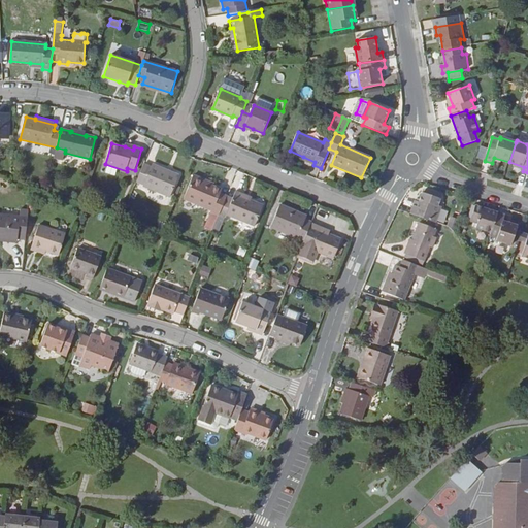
[(481,145),(477,158),(484,159),(487,147),(481,145)]
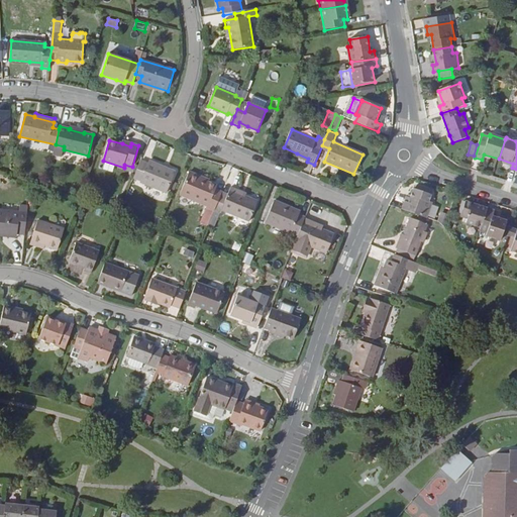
[(296,157),(307,162),(308,159),(297,153),(296,157)]
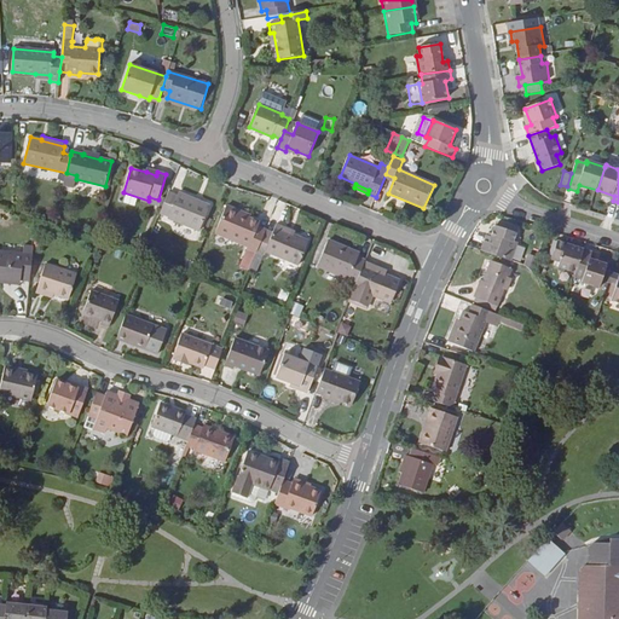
[(178,196),(168,192),(160,214),(200,231),(210,206),(179,192),(178,196)]
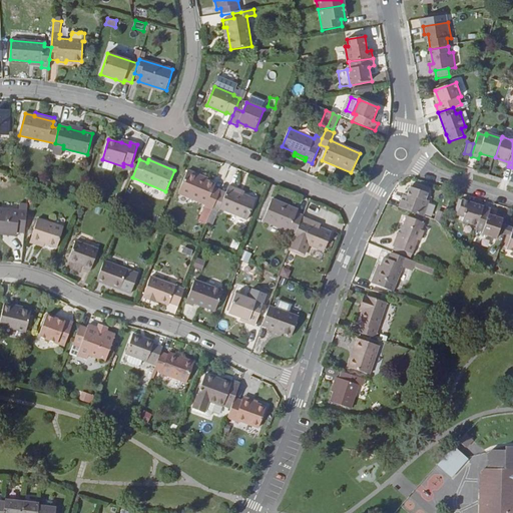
[(220,190),(214,187),(215,184),(207,181),(200,178),(201,174),(188,169),(178,193),(205,205),(204,207),(212,210),(214,205),(220,190)]
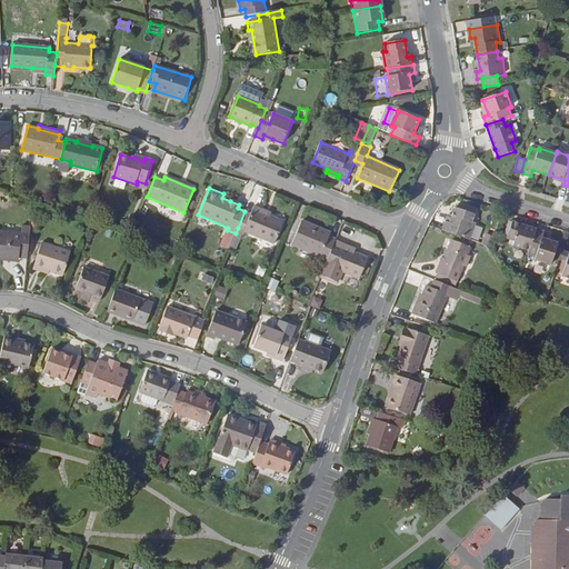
[(448,217),(443,231),(470,241),(476,223),(472,222),(477,210),(478,207),(460,200),(459,205),(457,203),(453,215),(449,212),(448,217)]
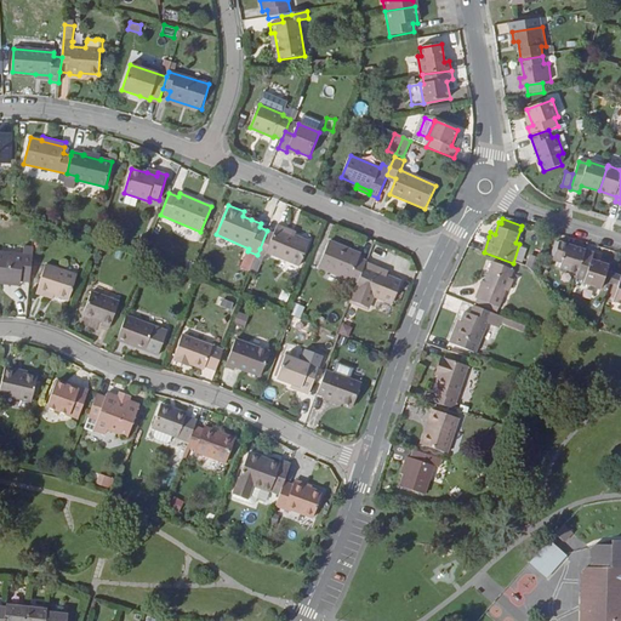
[(267,231),(260,249),(300,267),(311,243),(296,237),(285,232),(286,228),(278,224),(274,234),(267,231)]
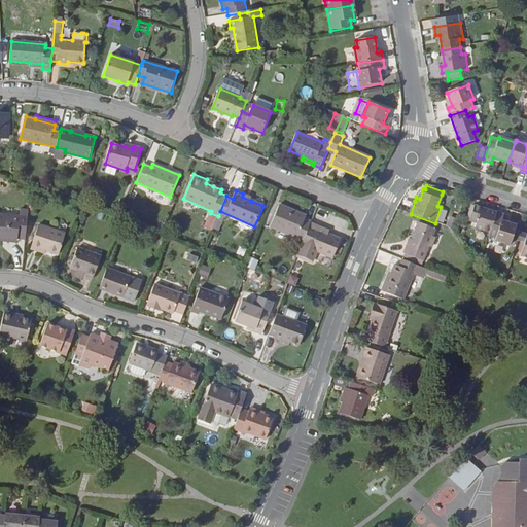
[(311,222),(312,221),(302,217),(304,214),(280,204),(271,226),(304,241),(311,222)]
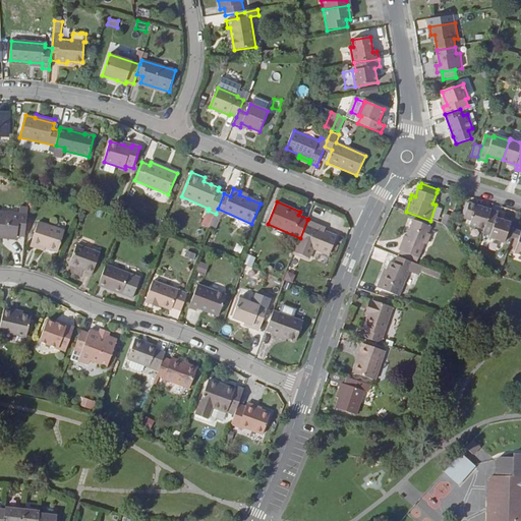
[(470,203),(465,218),(472,221),(471,225),(485,230),(493,211),(470,203)]
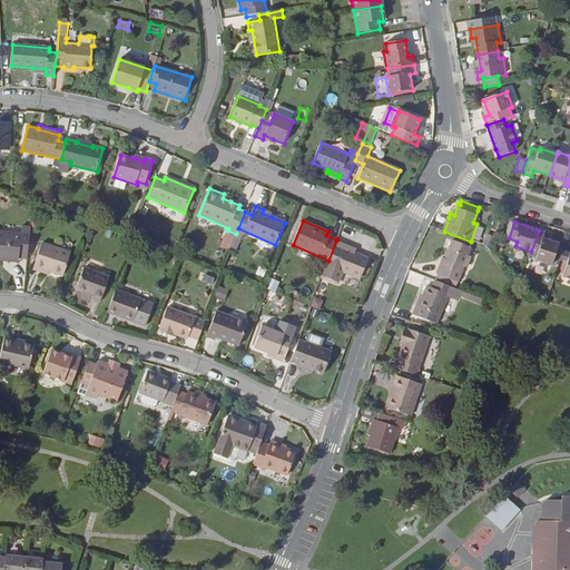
[(28,259),(31,227),(22,226),(21,234),(0,231),(0,261),(1,261),(1,256),(20,258),(28,259)]
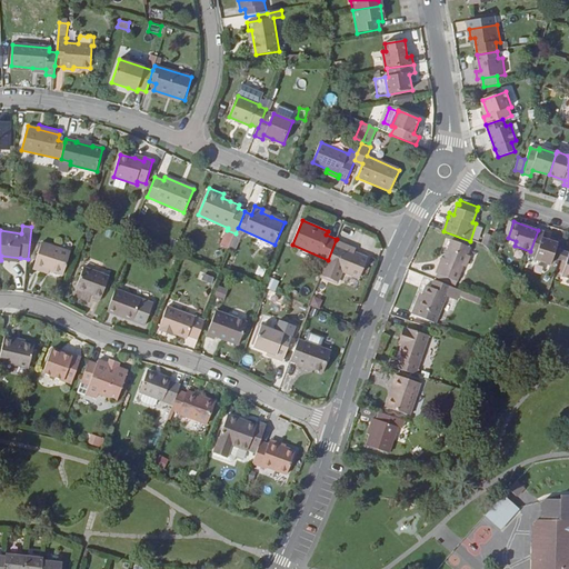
[(553,258),(560,260),(563,251),(558,249),(559,245),(543,239),(546,232),(538,230),(529,256),(536,258),(536,260),(552,266),(553,258)]
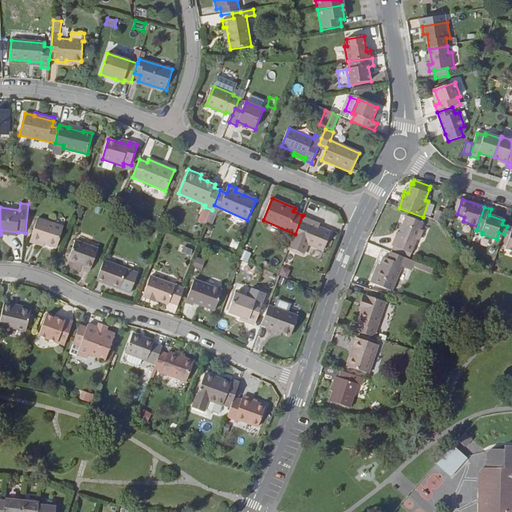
[(441,226),(445,215),(439,212),(436,221),(441,226)]
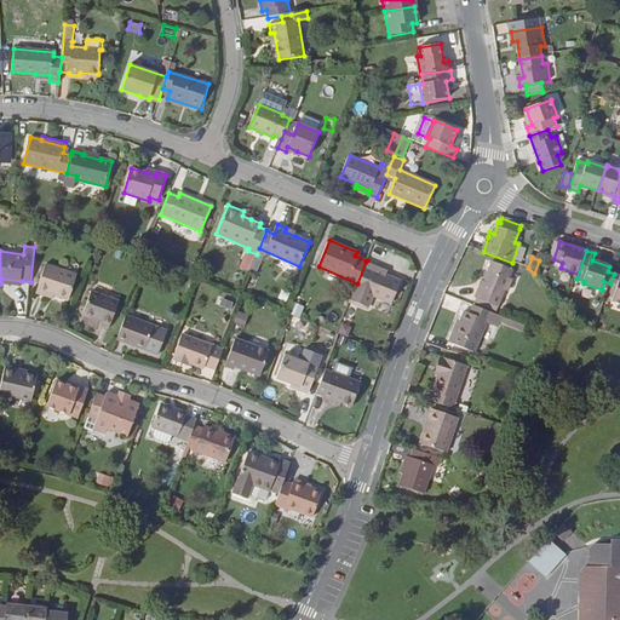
[(366,262),(357,283),(351,300),(367,306),(372,296),(392,304),(401,281),(374,269),(375,265),(366,262)]
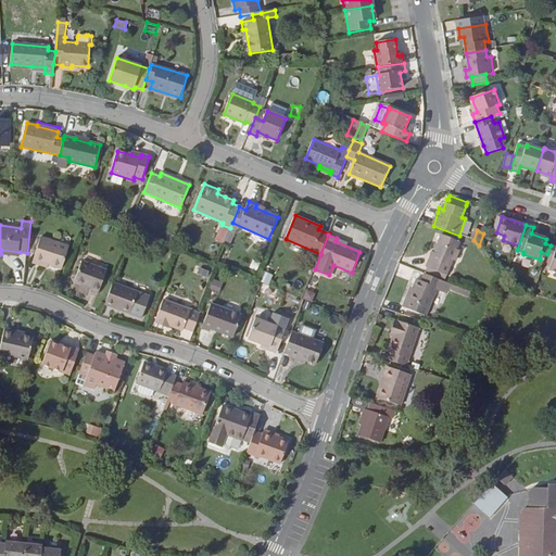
[(442,236),(440,242),(436,252),(433,251),(427,267),(447,275),(454,260),(456,261),(460,251),(463,244),(442,236)]
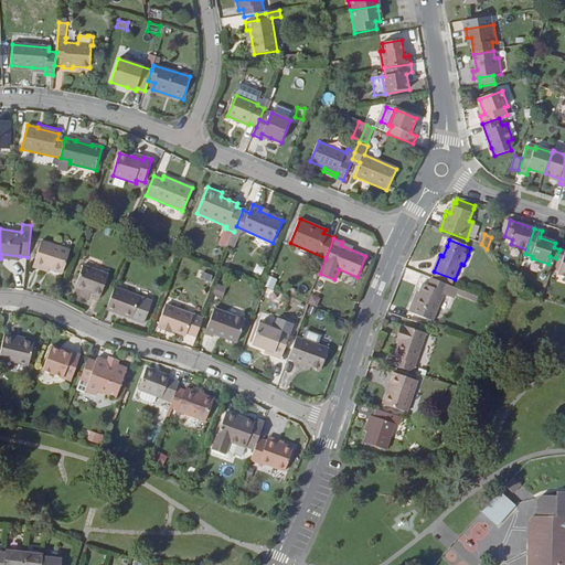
[(64,274),(71,252),(42,242),(33,267),(49,273),(50,268),(64,274)]
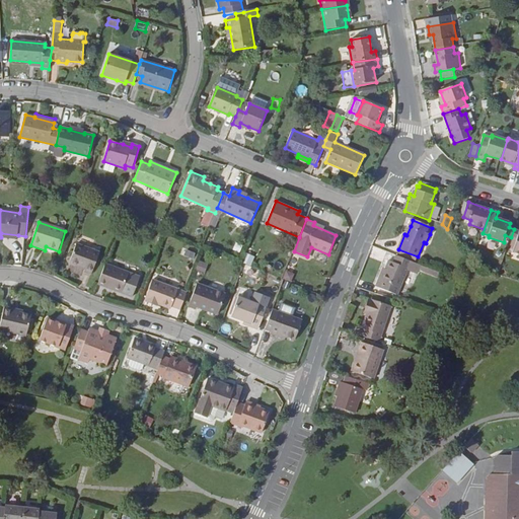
[(91,275),(100,252),(76,244),(69,264),(85,270),(84,272),(91,275)]
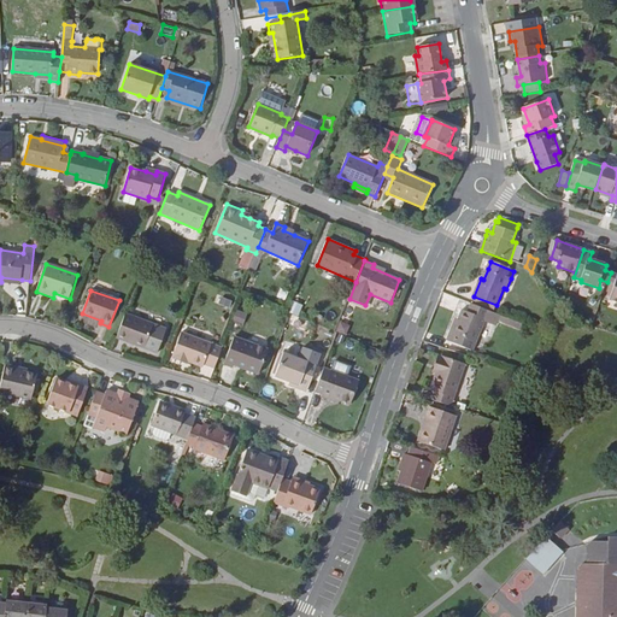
[(219,304),(230,306),(231,299),(221,297),(219,304)]
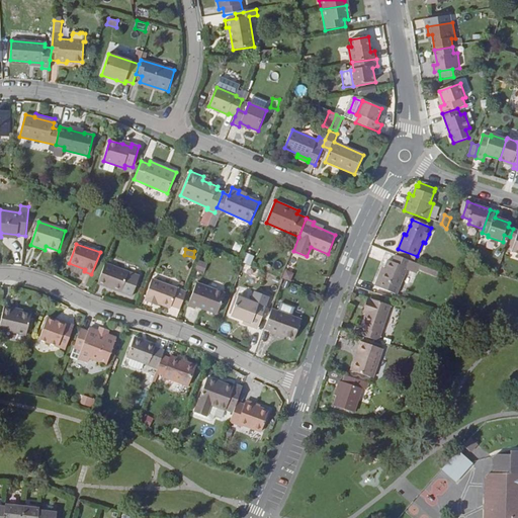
[(245,252),(243,262),(252,264),(254,254),(245,252)]
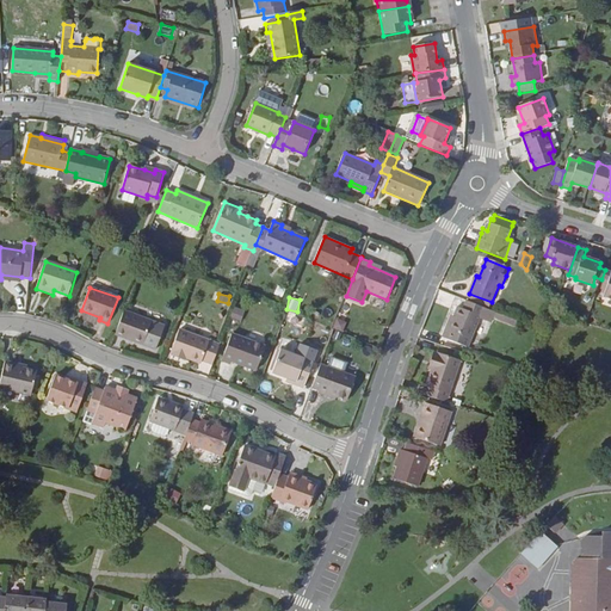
[(485,308),(468,301),(464,309),(458,307),(455,316),(452,315),(443,337),(468,347),(485,308)]
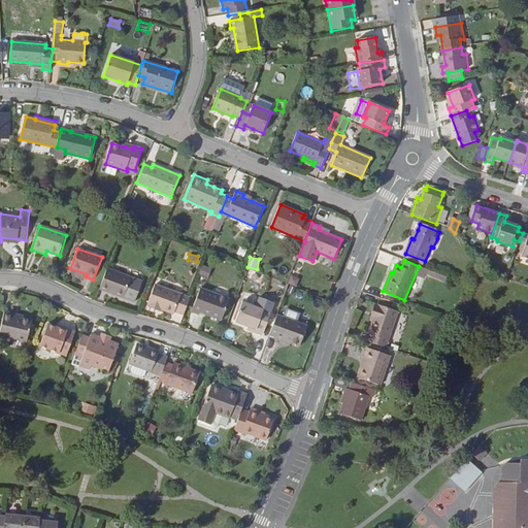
[(132,277),(107,269),(100,290),(124,298),(132,277)]
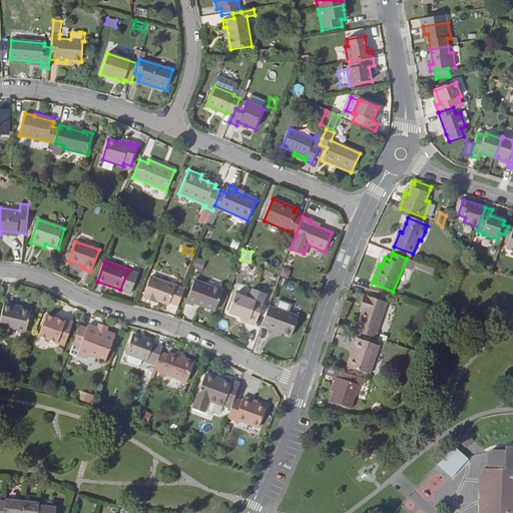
[(281,276),(289,278),(291,270),(283,268),(281,276)]
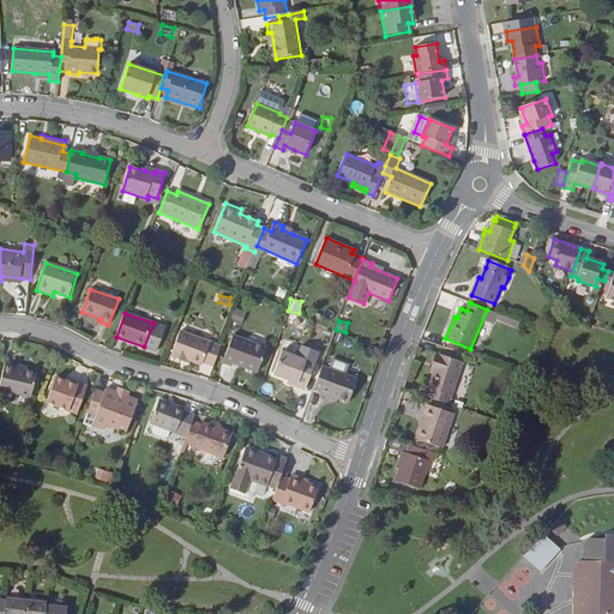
[(154,323),(144,347),(157,351),(167,327),(154,323)]
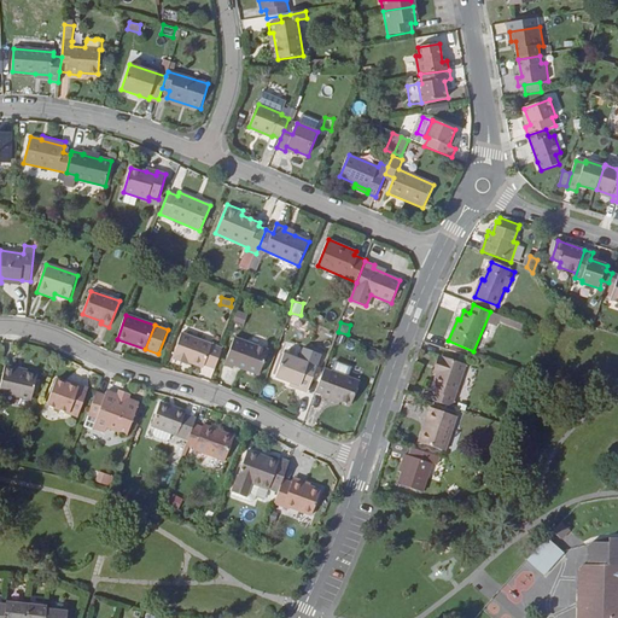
[(216,369),(223,349),(182,333),(173,359),(188,366),(190,362),(203,368),(205,365),(216,369)]
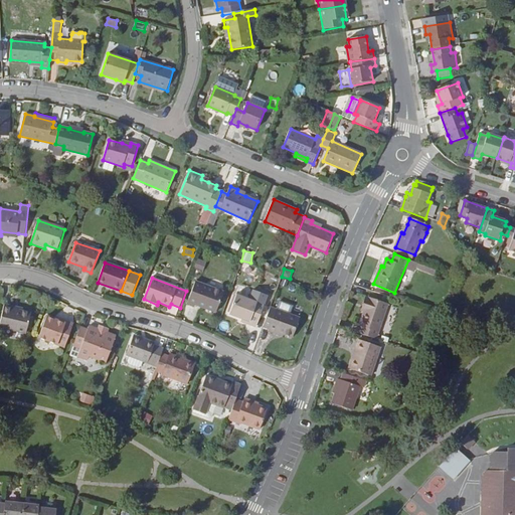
[(216,313),(224,292),(195,282),(187,305),(194,307),(195,305),(216,313)]
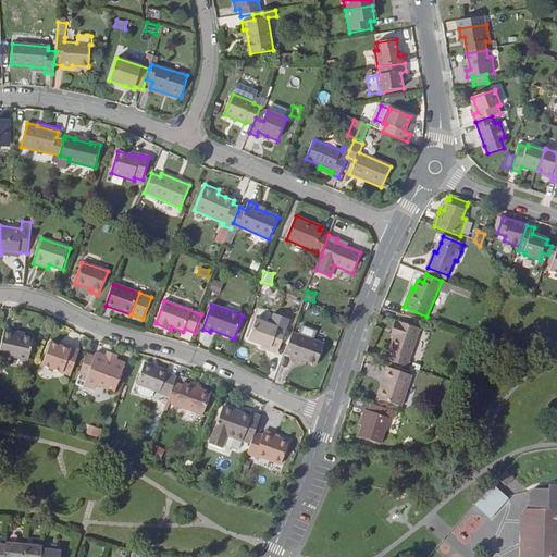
[(279,348),(286,331),(257,319),(248,339),(262,345),(270,348),(272,345),(279,348)]
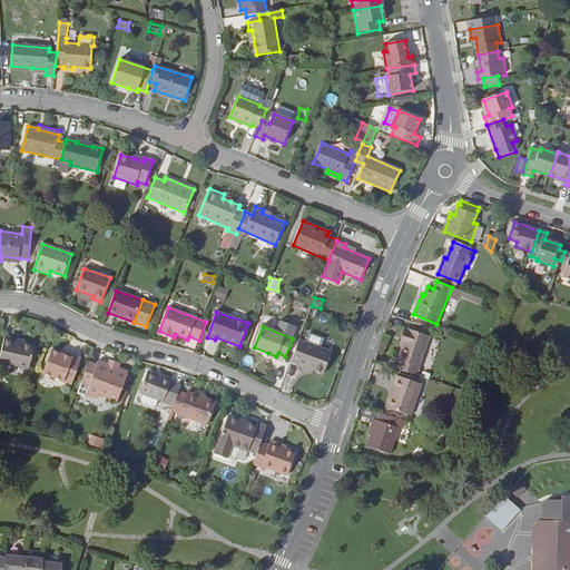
[(399,361),(395,369),(418,375),(431,336),(406,328),(395,360),(399,361)]
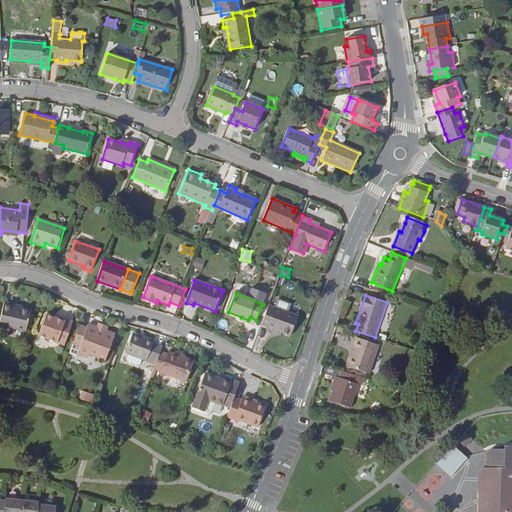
[(278,299),(274,307),(288,313),(291,304),(278,299)]
